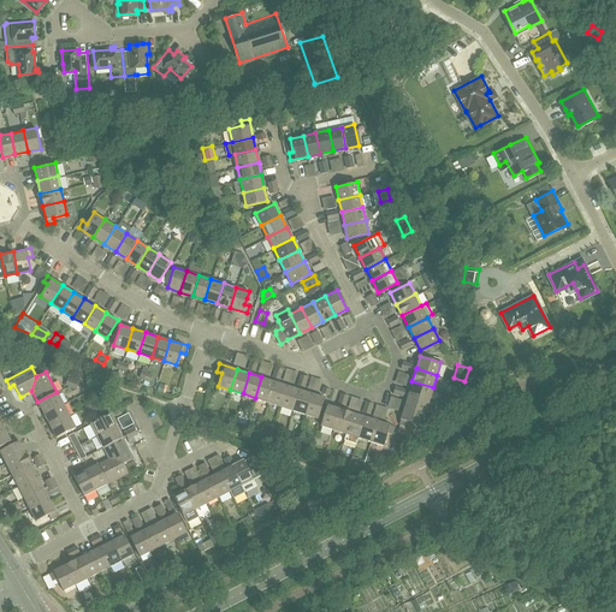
[(274,381),(261,376),(255,398),(267,402),(274,381)]
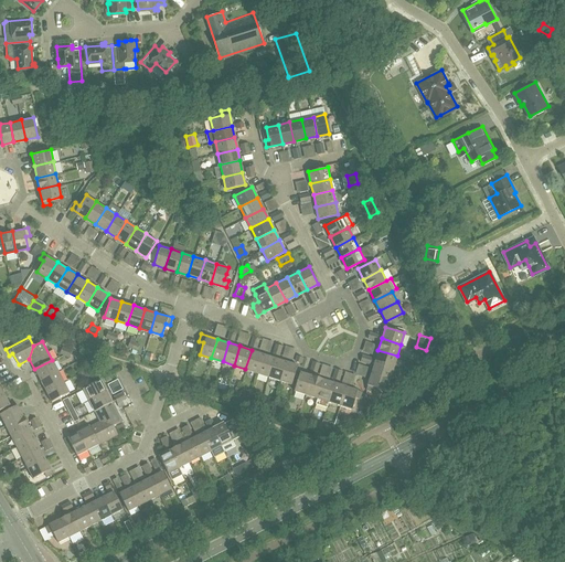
[(78,350),(74,351),(76,356),(77,358),(80,357),(84,356),(81,349),(78,350)]
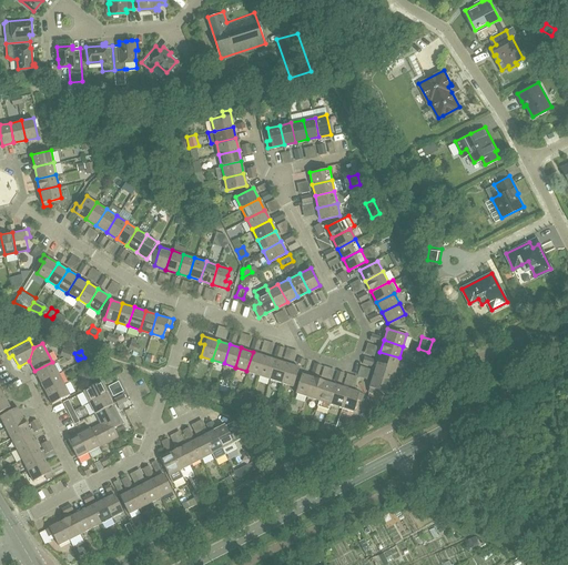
[(146,351),(145,357),(152,360),(154,354),(146,351)]
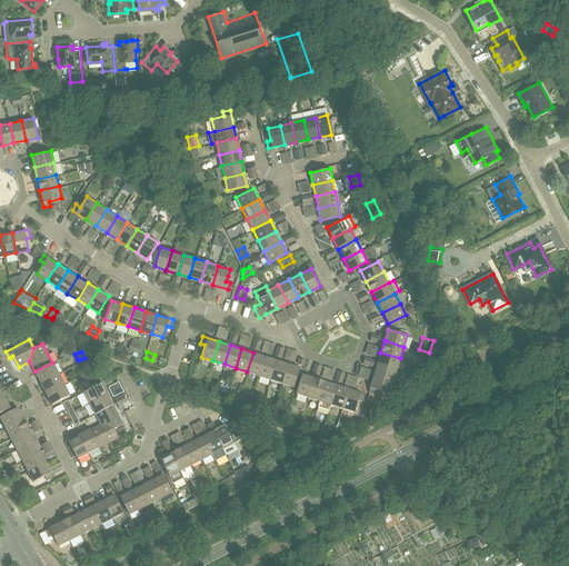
[(259,375),(265,356),(253,353),(247,371),(259,375)]
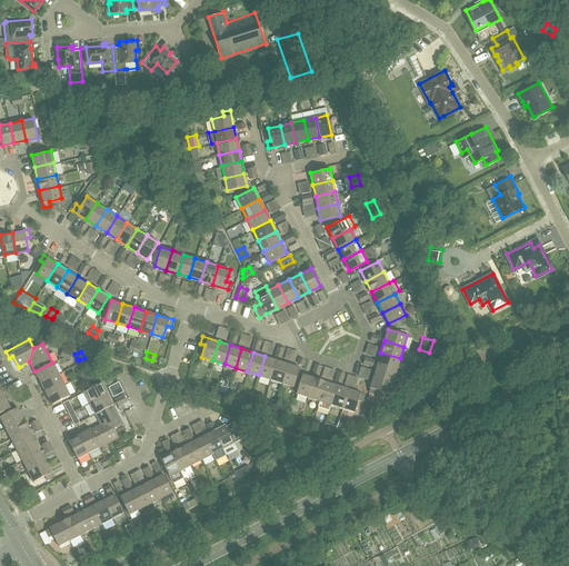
[(400,358),(380,353),(377,364),(396,369),(400,358)]
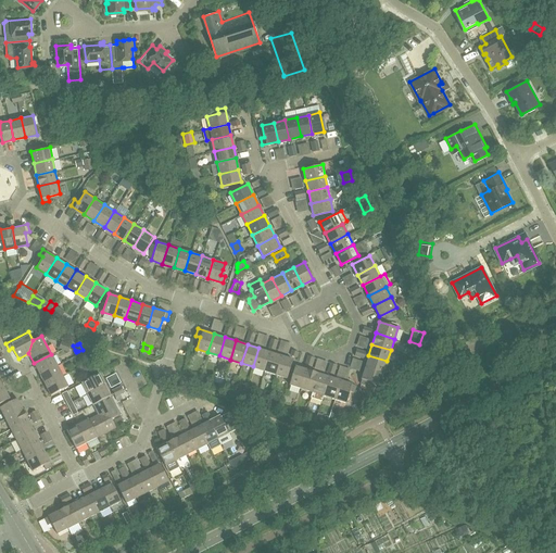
[(269,351),(258,348),(253,366),(264,369),(269,351)]
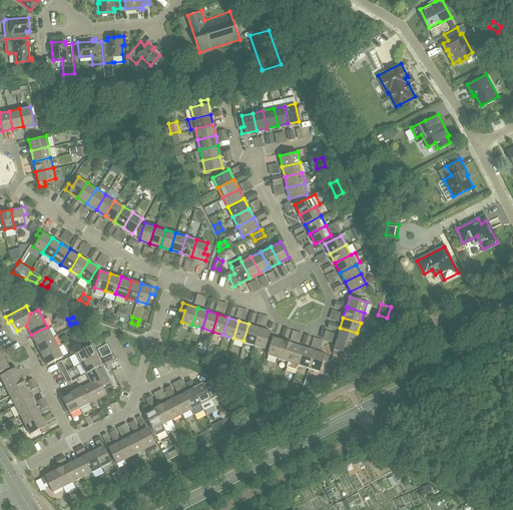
[(260,328),(248,324),(243,341),(253,345),(260,328)]
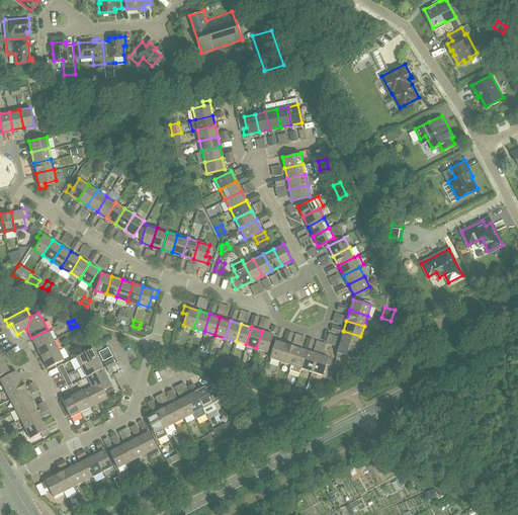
[(31,338),(36,348),(53,340),(48,330),(31,338)]
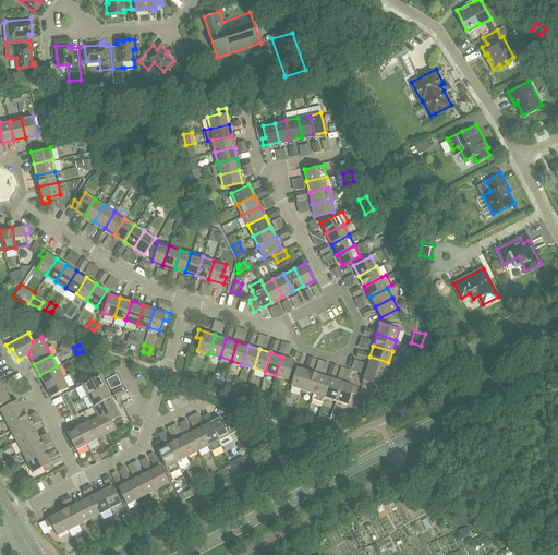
[(282,357),(276,375),(288,378),(293,360),(282,357)]
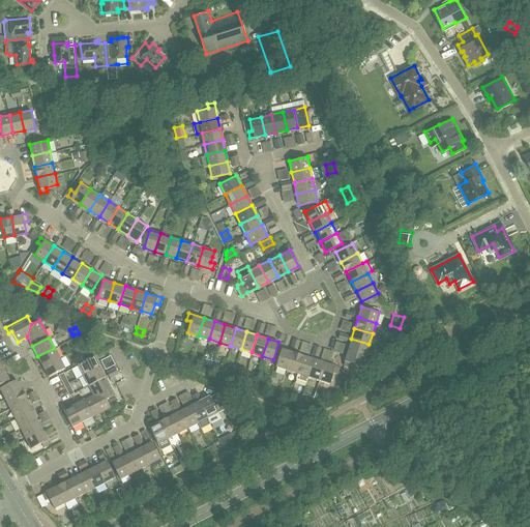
[(348,349),(365,355),(369,344),(351,339),(348,349)]
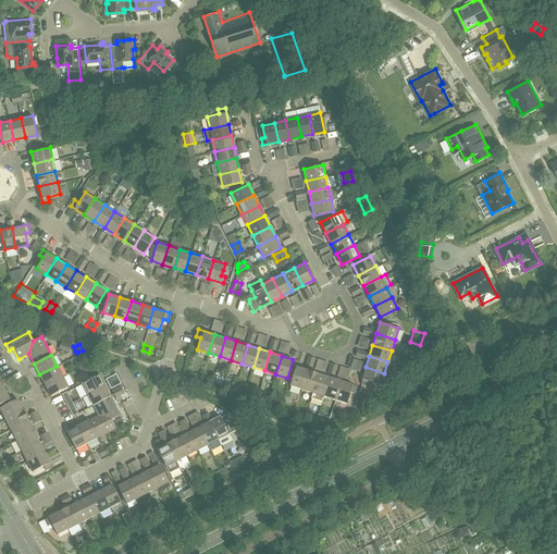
[(82,372),(83,371),(85,378),(90,374),(85,365),(78,368),(82,372)]
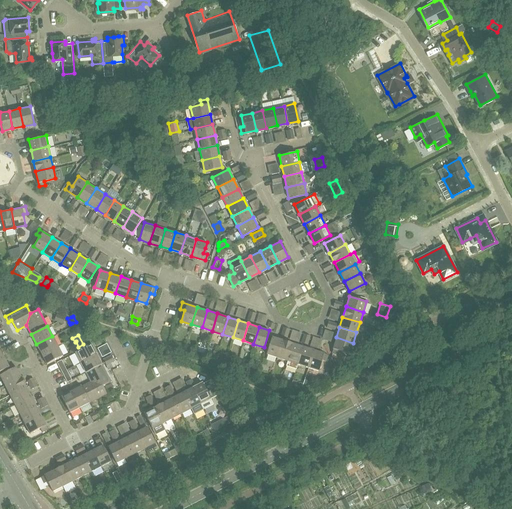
[(36,344),(41,354),(57,345),(52,336),(36,344)]
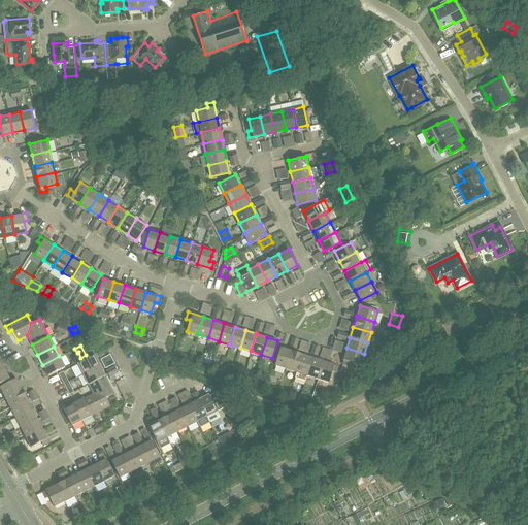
[(274,364),(286,367),(291,350),(281,347),(274,364)]
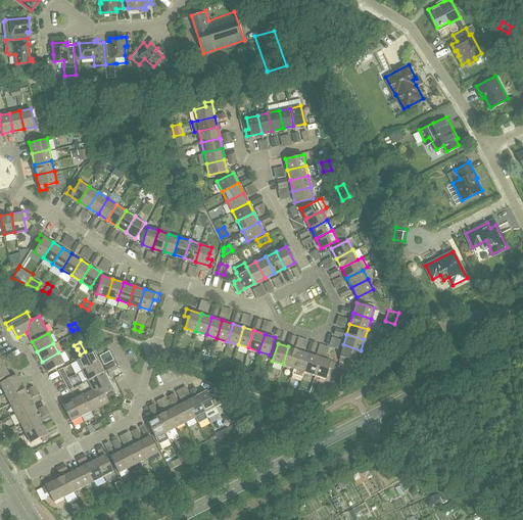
[(361,350),(343,344),(338,360),(345,362),(346,358),(358,361),(361,350)]
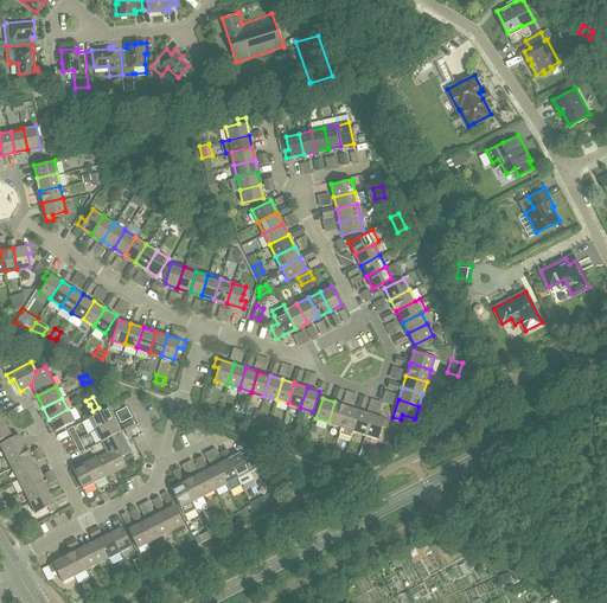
[(346,406),(334,402),(328,422),(340,427),(346,406)]
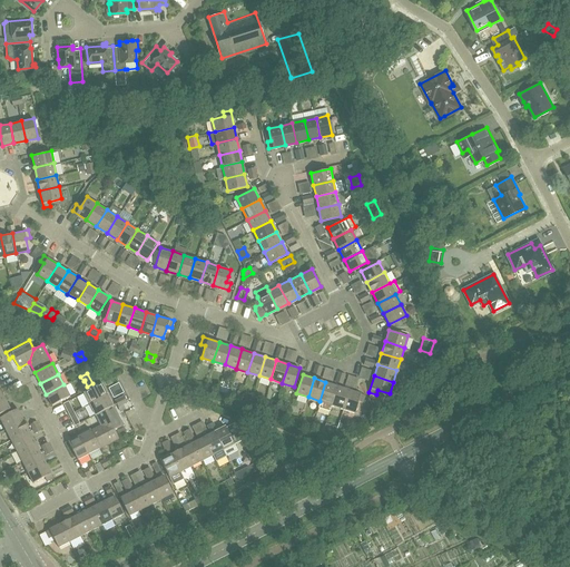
[(330,409),(331,404),(337,385),(325,382),(320,401),(318,404),(330,409)]
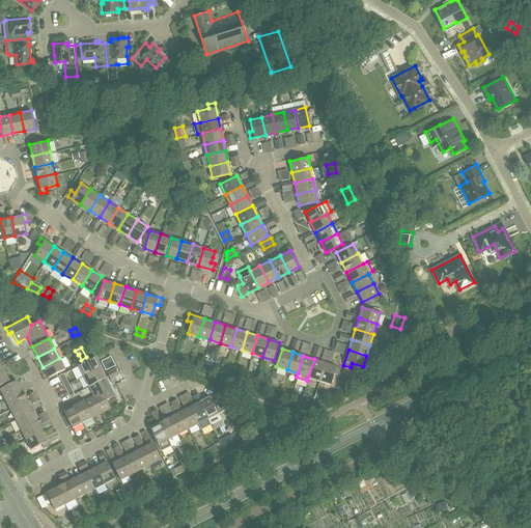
[(78,365),(83,376),(100,367),(94,357),(78,365)]
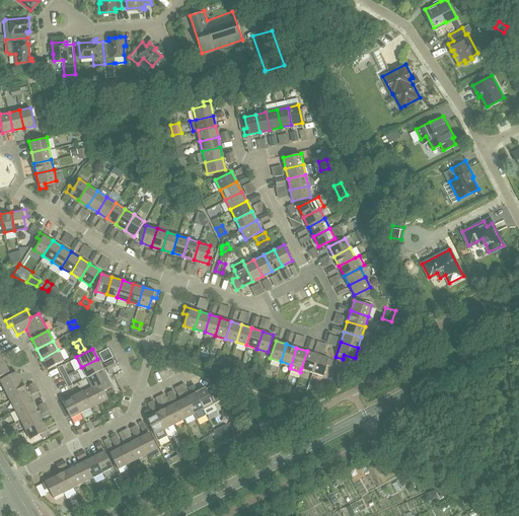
[(47,369),(52,366),(63,360),(58,350),(42,359),(47,369)]
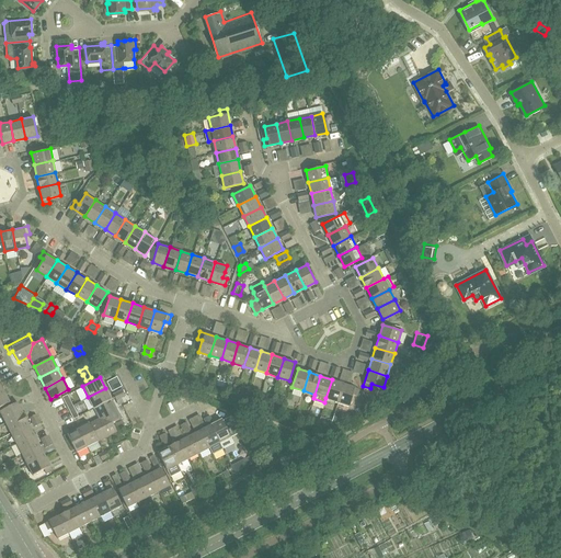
[(343,383),(332,379),(325,398),(338,401),(343,383)]
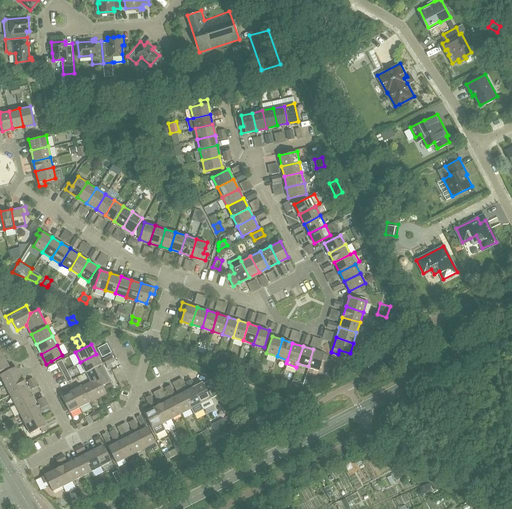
[(313,349),(308,366),(318,370),(322,359),(325,360),(327,354),(313,349)]
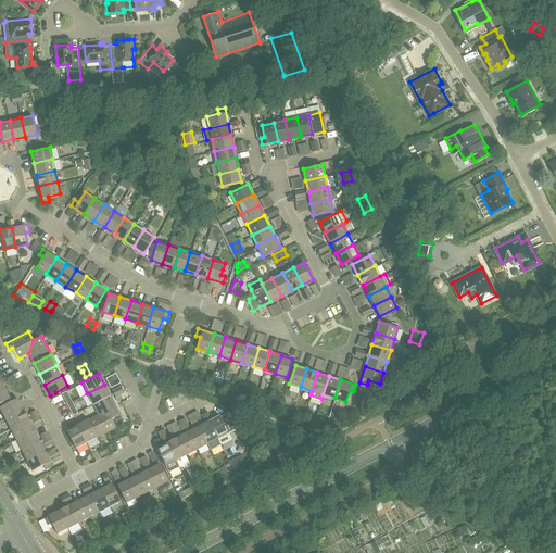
[(92,403),(110,394),(104,385),(87,393),(92,403)]
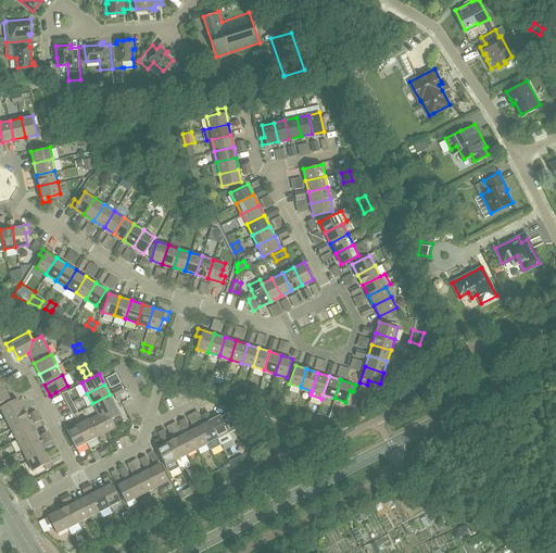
[(3,388),(0,389),(0,402),(9,398),(3,388)]
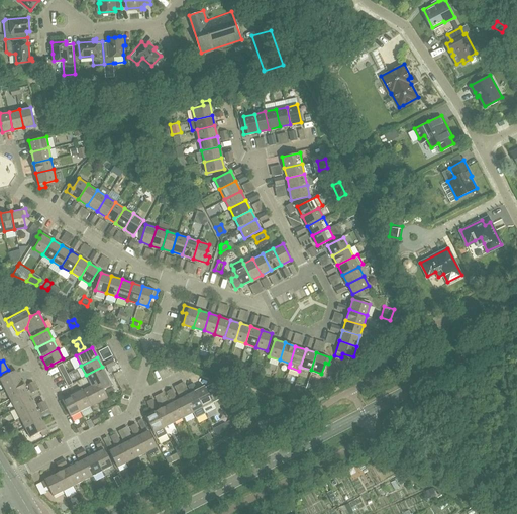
[(64,375),(68,372),(62,362),(58,364),(64,375)]
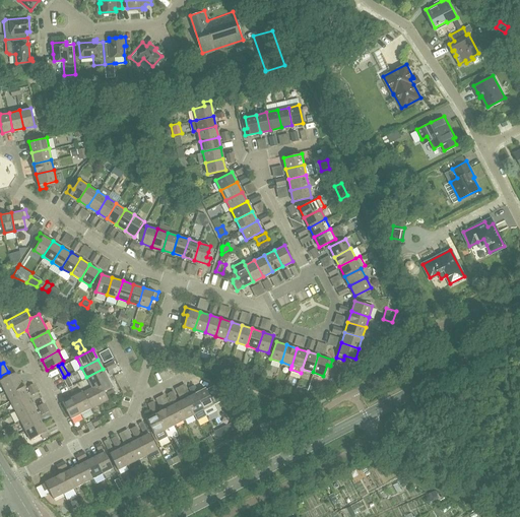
[(86,377),(91,387),(104,391),(112,387),(103,369),(86,377)]
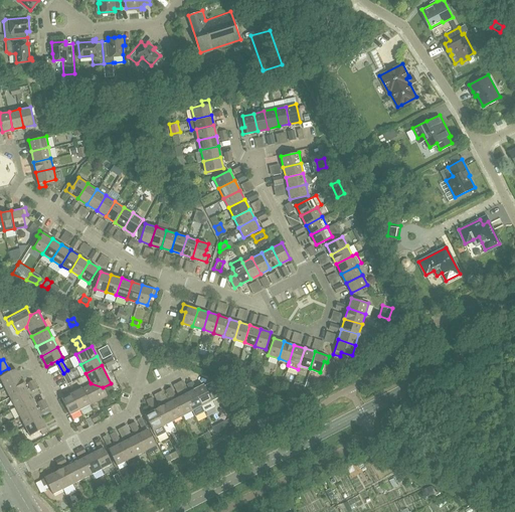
[(0,376),(0,377),(4,386),(20,378),(15,368),(0,376)]
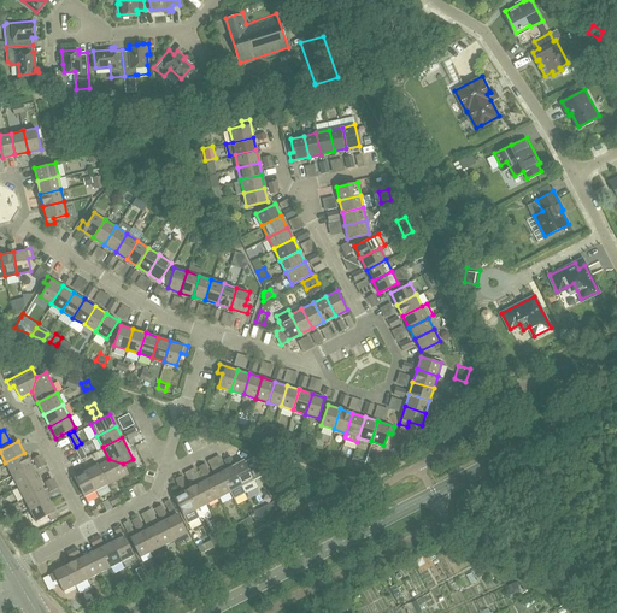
[(76,447),(81,458),(87,454),(81,443),(76,447)]
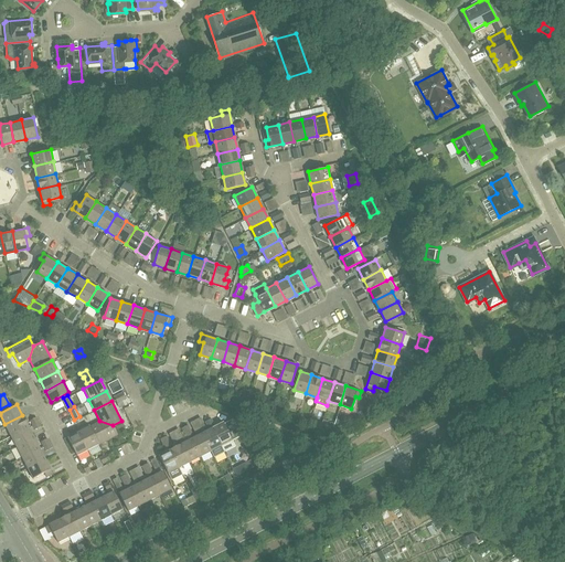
[(4,424),(10,435),(28,426),(22,415),(4,424)]
